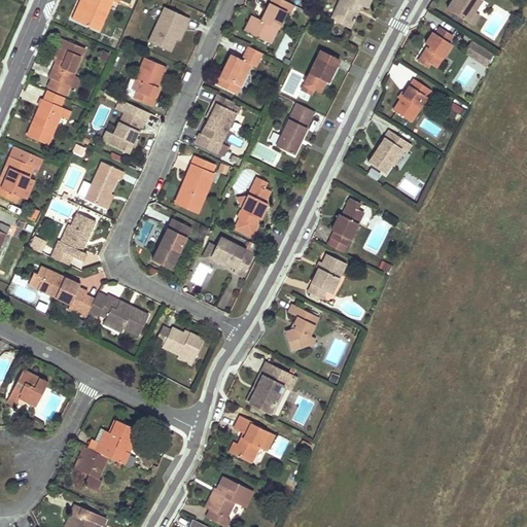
[(79,0),(77,7),(71,19),(99,31),(112,0),(117,3),(118,0),(120,1),(120,0),(79,0)]
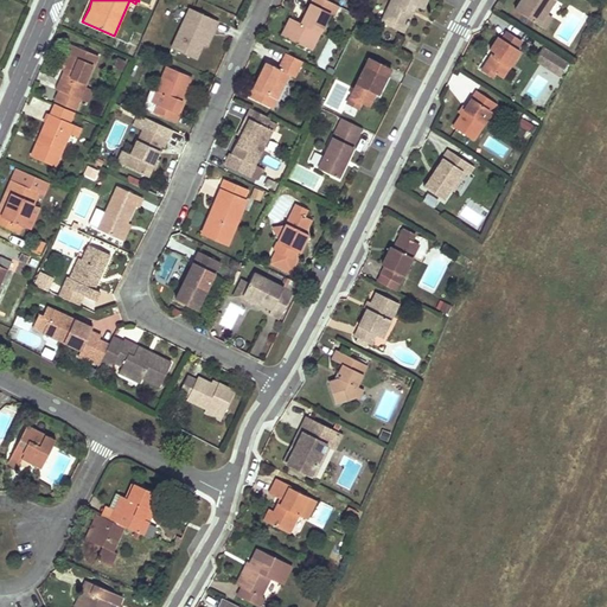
[(319,0),(310,0),(307,5),(308,6),(325,13),(331,17),(336,8),(319,0)]
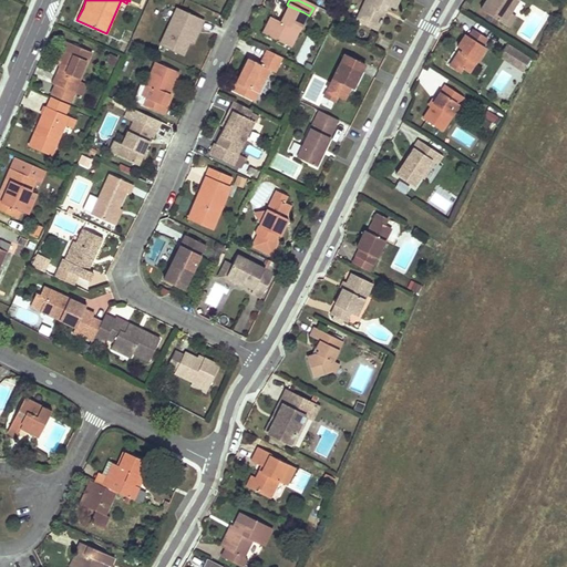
[(397,0),(363,0),(358,13),(360,19),(358,24),(374,32),(377,27),(379,22),(380,22),(382,18),(380,18),(384,10),(381,9),(385,1),(394,6),(397,0)]
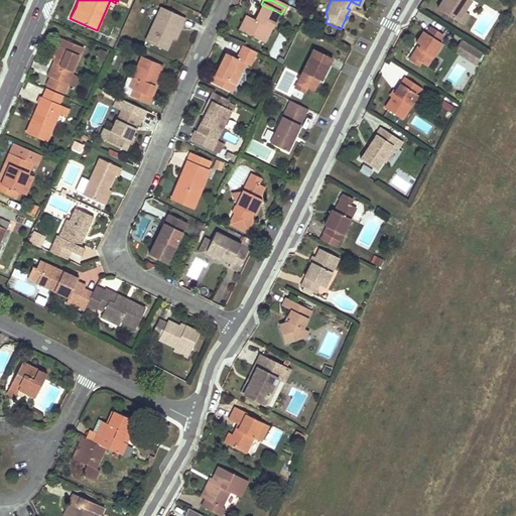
[(446,0),(446,1),(444,0),(442,0),(437,8),(455,19),(462,10),(468,0),(446,0)]
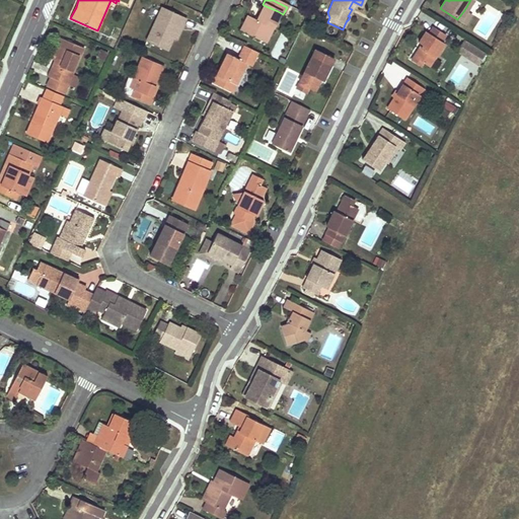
[(275,18),(278,11),(264,5),(261,12),(275,18)]
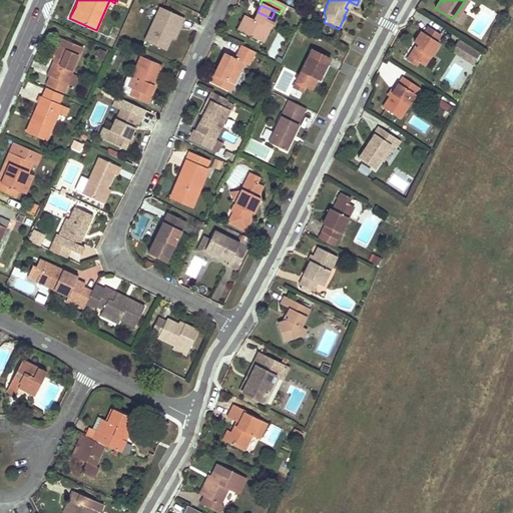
[(158,9),(143,42),(163,51),(166,43),(169,37),(174,26),(177,28),(181,19),(158,9)]
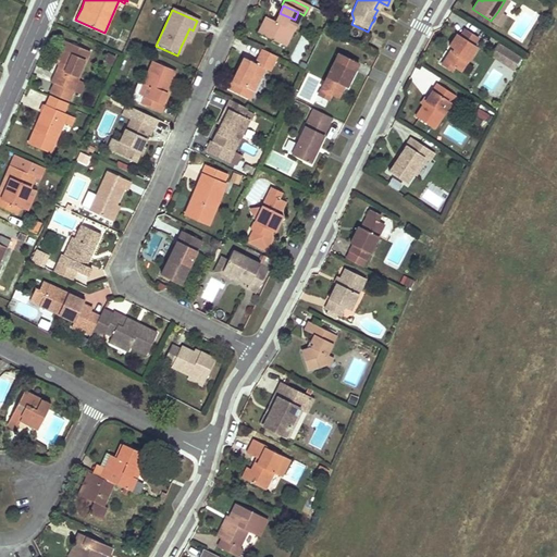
[(505,15),(498,11),(491,21),(497,25),(505,15)]
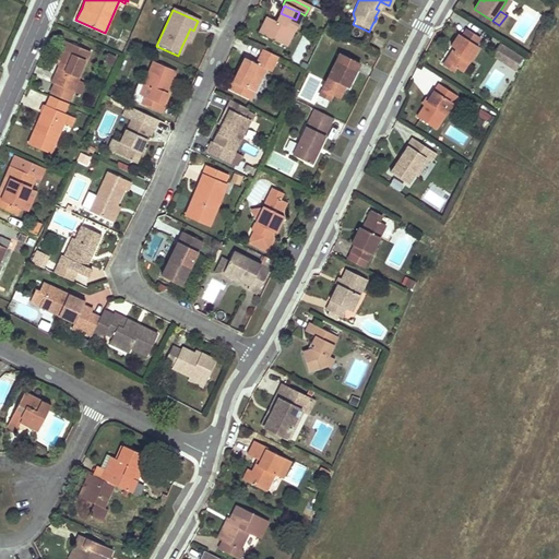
[(274,24),(263,20),(261,25),(257,34),(285,48),(297,21),(296,20),(281,13),(280,12),(274,24)]
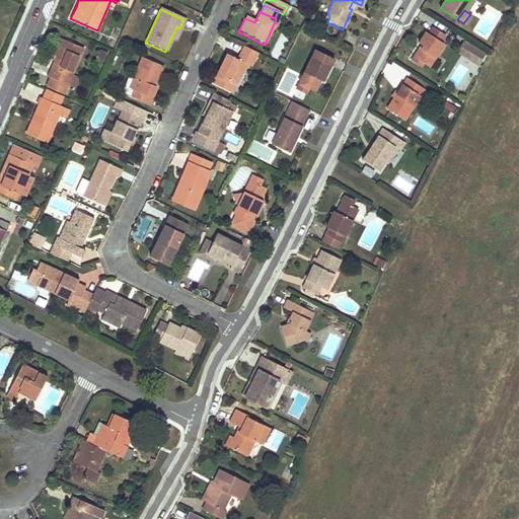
[(446,33),(433,24),(429,29),(428,28),(422,38),(423,39),(426,41),(425,43),(439,52),(441,48),(438,46),(442,40),(446,33)]
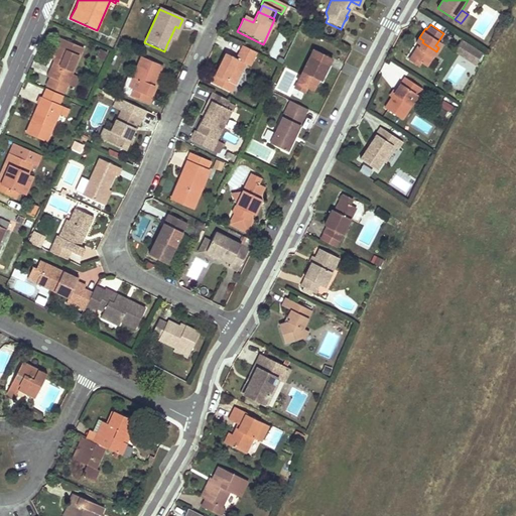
[(175,26),(170,37),(174,39),(178,28),(175,26)]
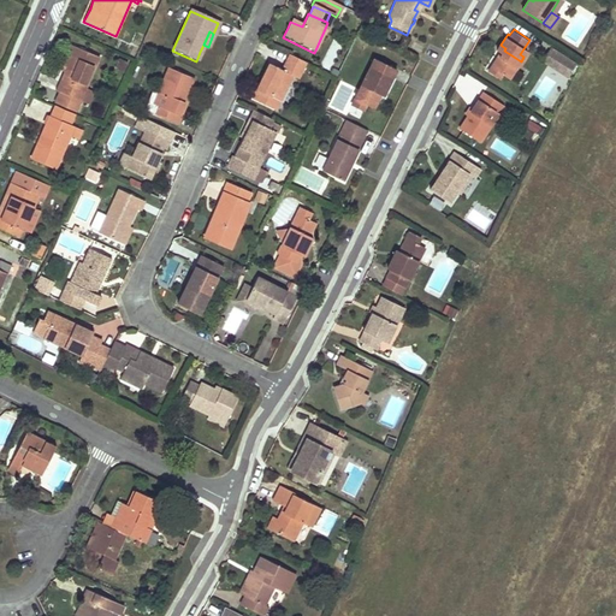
[(65,59),(60,70),(66,72),(77,48),(71,46),(65,59)]
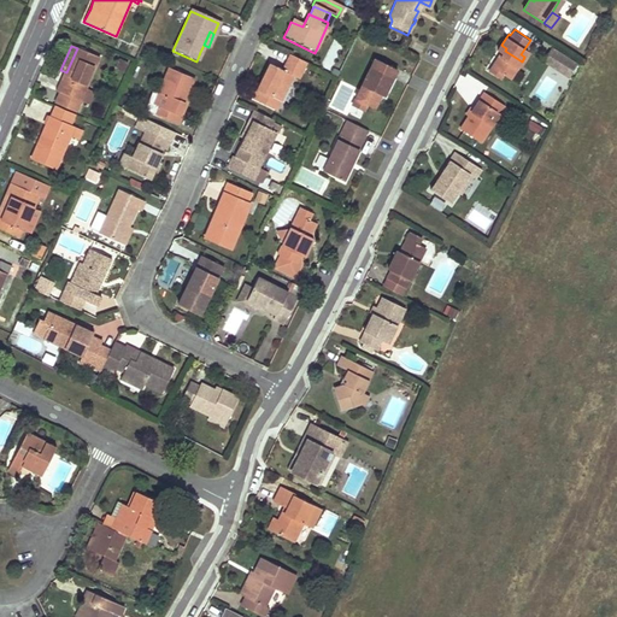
[(100,58),(77,48),(66,72),(72,75),(68,86),(62,82),(58,90),(82,101),(87,88),(100,58)]
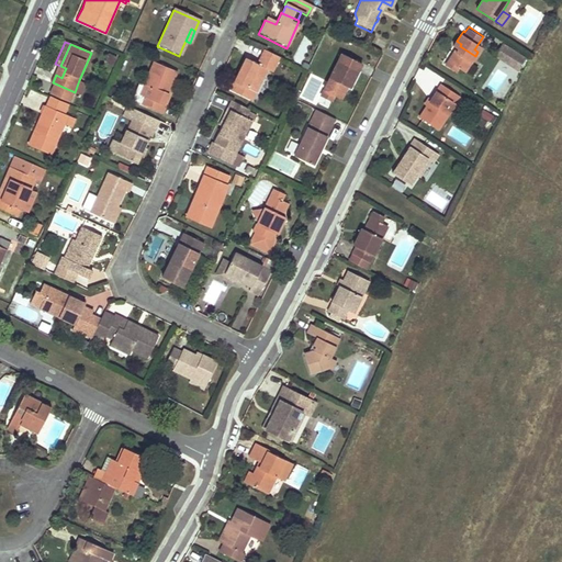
[(528,59),(504,45),(496,56),(520,71),(528,59)]
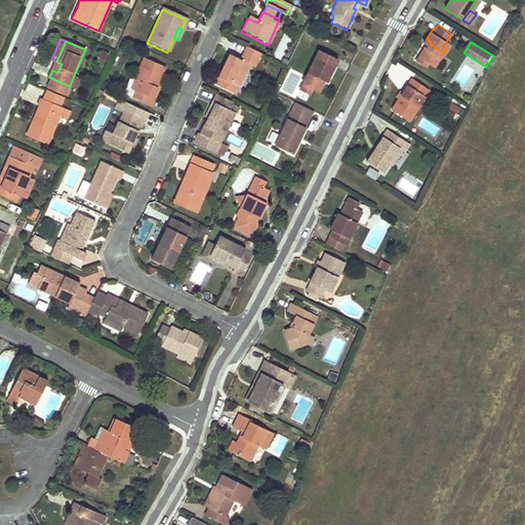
[(435,66),(444,52),(430,43),(428,46),(425,45),(421,49),(418,55),(429,63),(435,66)]
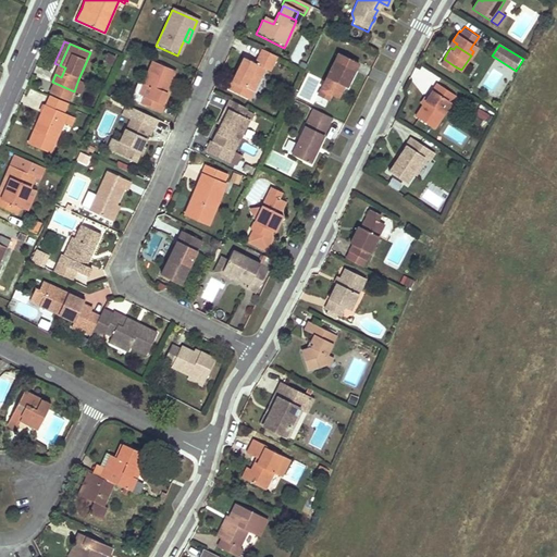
[(232,78),(226,89),(247,99),(262,69),(267,72),(274,58),(260,50),(254,64),(243,59),(238,66),(234,75),(237,77),(236,79),(232,78)]
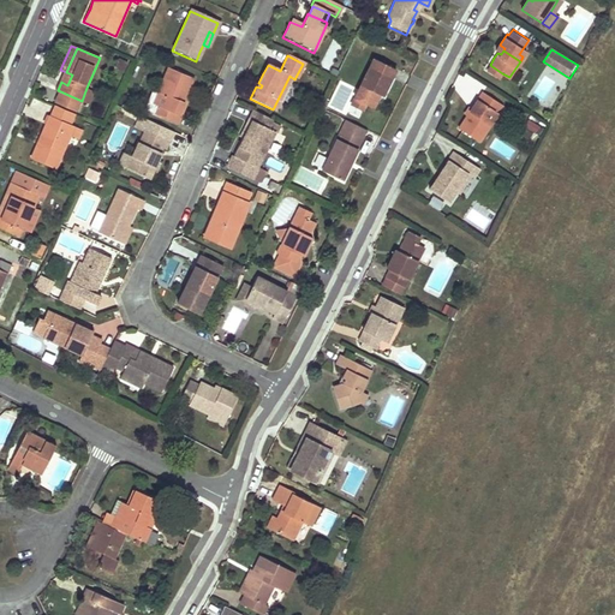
[(389,69),(370,59),(350,97),(362,103),(368,108),(375,95),(377,89),(382,90),(384,84),(388,78),(384,77),(389,69)]
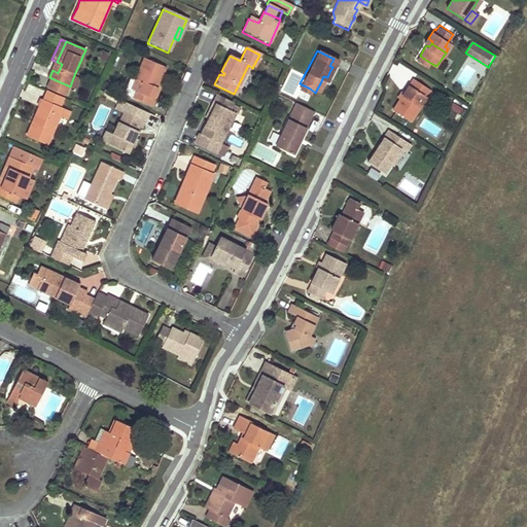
[(103,51),(100,58),(108,62),(110,55),(103,51)]
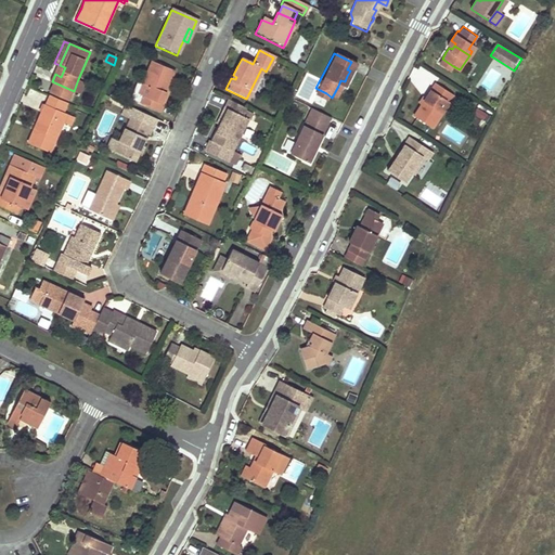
[(453,66),(442,59),(439,64),(451,71),(453,66)]
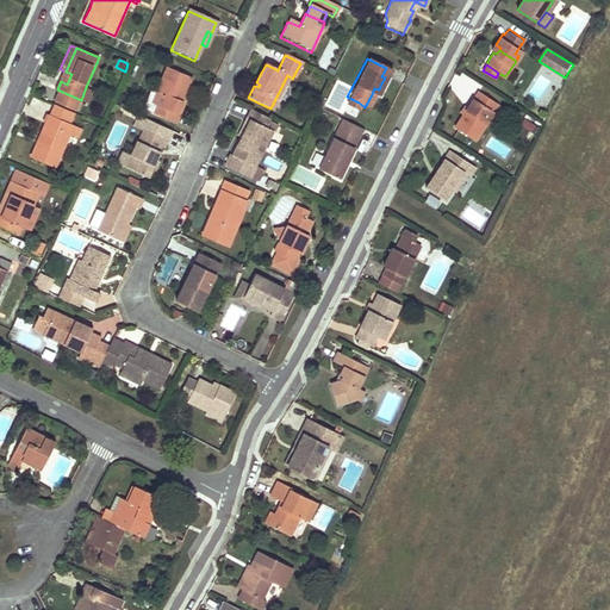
[(185,89),(190,78),(165,67),(149,104),(154,105),(150,114),(174,124),(178,116),(174,114),(181,97),(185,89)]
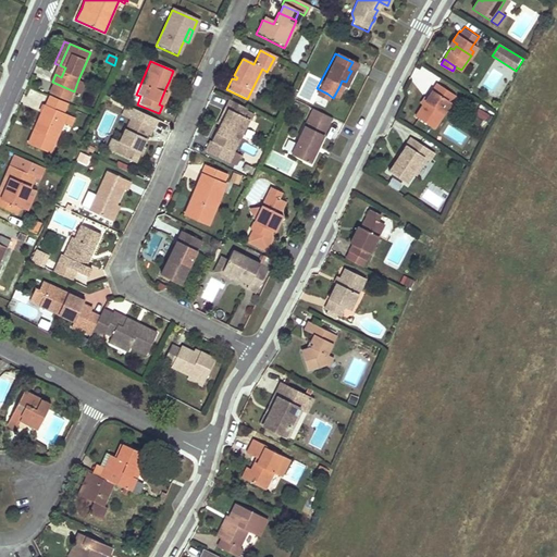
[(65,67),(60,65),(56,74),(61,77),(65,67)]
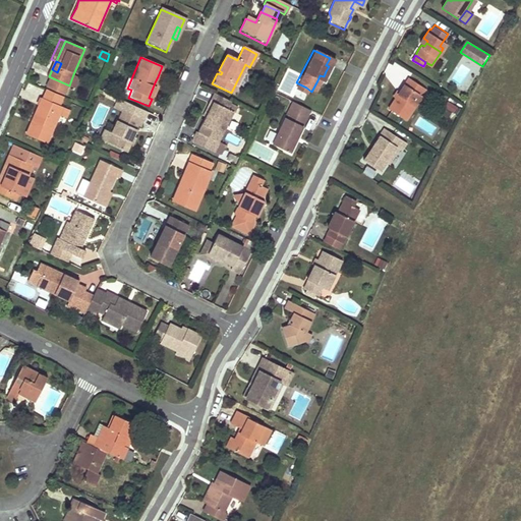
[(75,89),(80,77),(73,74),(69,85),(75,89)]
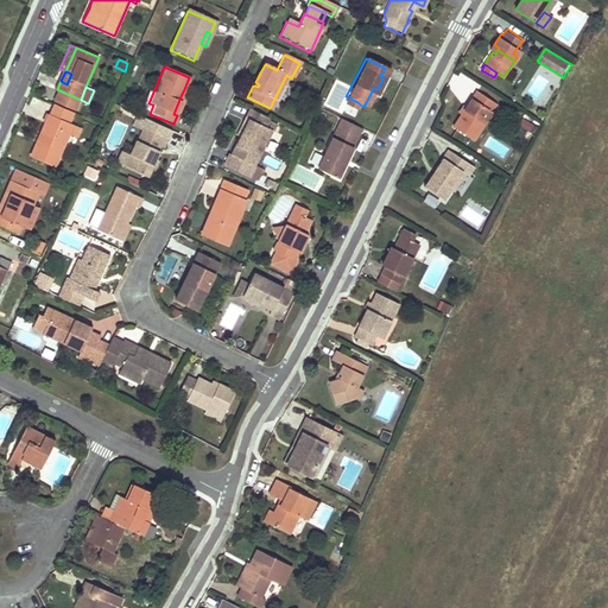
[(498,101),(477,88),(467,105),(454,124),(474,137),(485,122),(492,109),(498,101)]
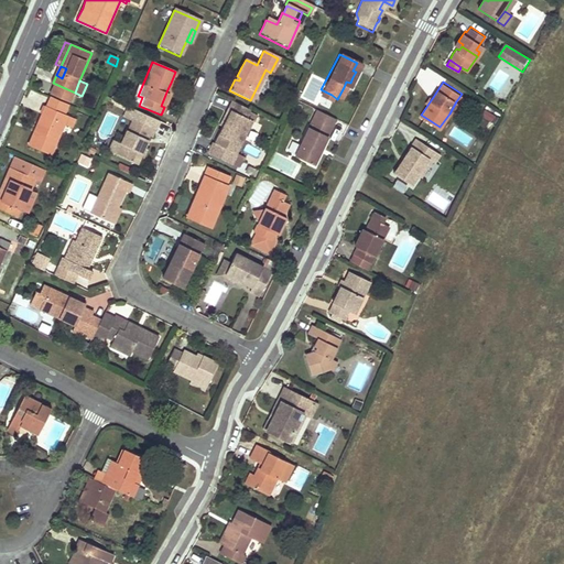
[(47,95),(69,105),(75,93),(53,83),(47,95)]
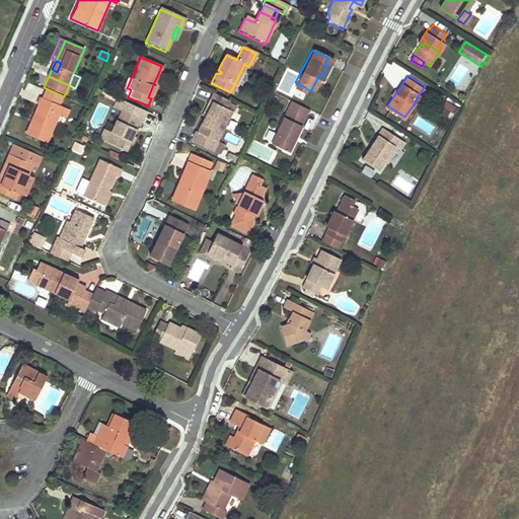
[(154,82),(148,97),(151,98),(157,84),(154,82)]
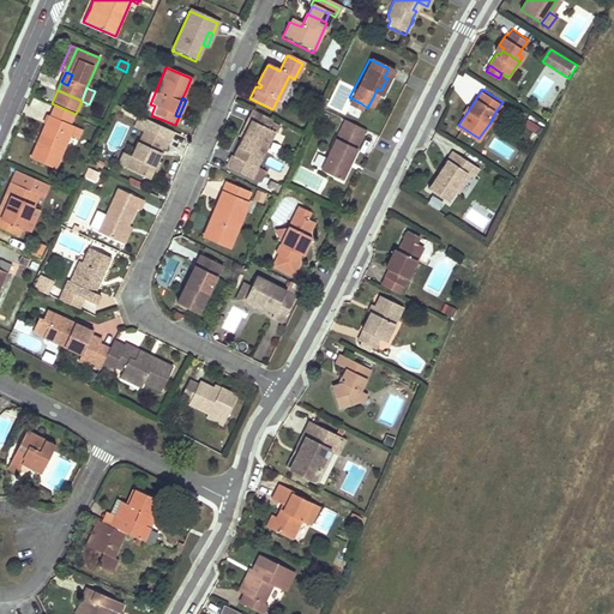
[(361,103),(349,97),(347,102),(357,108),(361,103)]
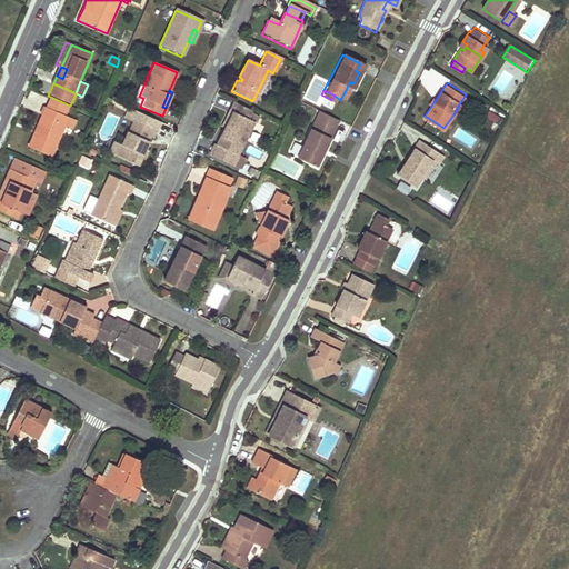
[(238,156),(253,123),(247,120),(250,113),(251,111),(232,102),(228,111),(232,113),(225,129),(218,143),(211,157),(240,170),(243,162),(246,163),(248,160),(238,156)]
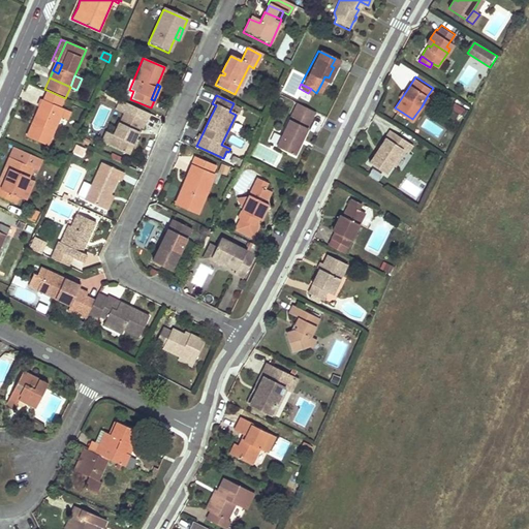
[(424,107),(431,97),(428,95),(422,106),(424,107)]
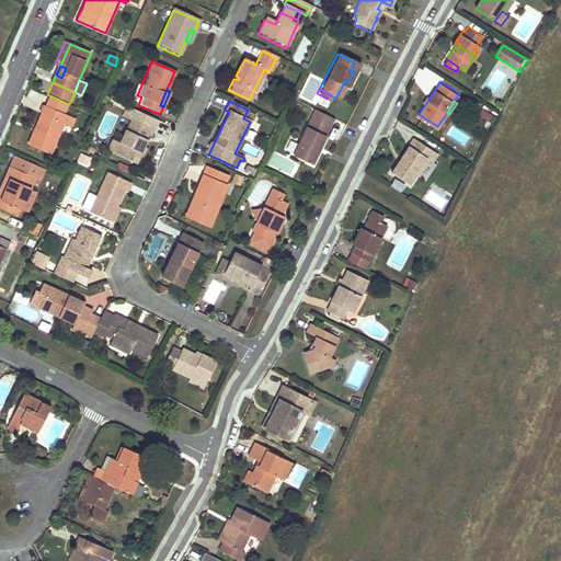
[(32,138),(30,145),(52,155),(65,123),(71,126),(75,118),(45,105),(37,124),(38,124),(41,125),(36,133),(34,133),(32,138)]
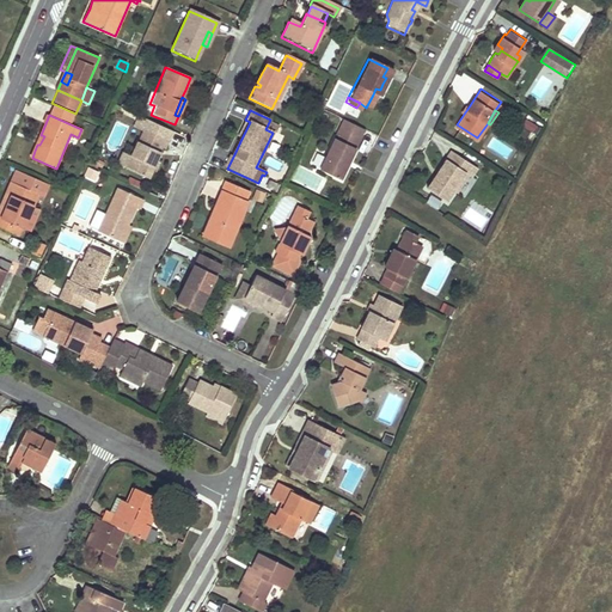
[(140,130),(145,120),(141,118),(140,118),(138,126),(133,123),(132,127),(136,129),(140,130)]
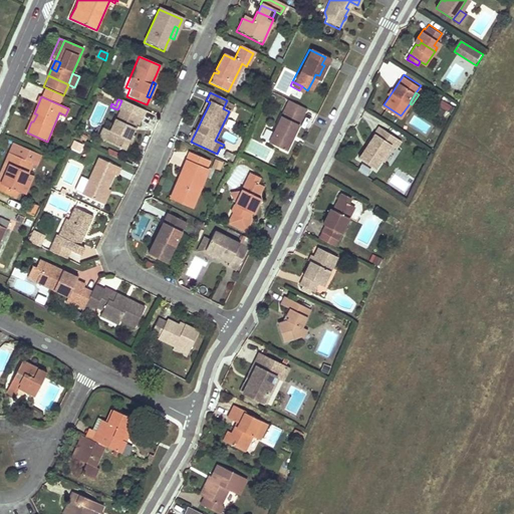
[(137,125),(140,117),(143,110),(121,100),(117,109),(107,132),(103,142),(121,150),(127,136),(130,131),(133,123),(137,125)]
